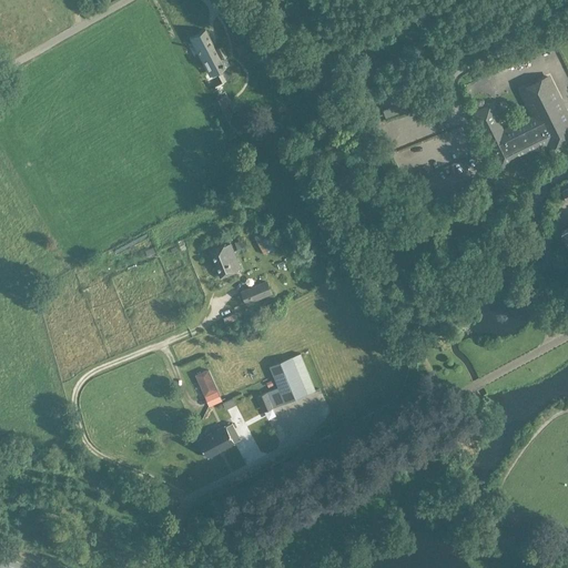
[(224,64),(221,59),(227,56),(221,46),(215,48),(205,30),(193,37),(211,72),(224,64)]
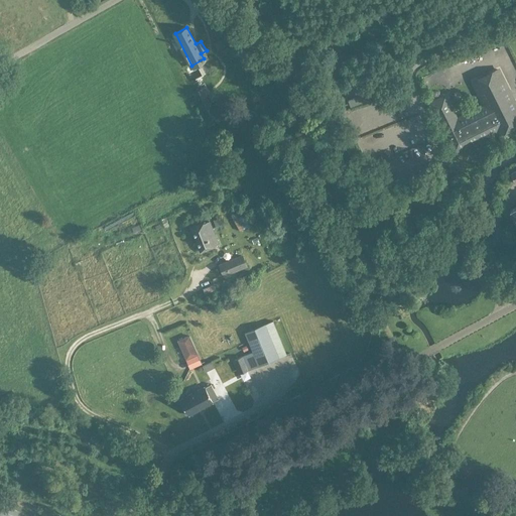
[(470,82),(482,105),(457,117),(445,94),(428,103),(441,129),(444,136),(452,149),(454,154),(496,133),(497,136),(515,127),(515,102),(499,68),(470,82)]
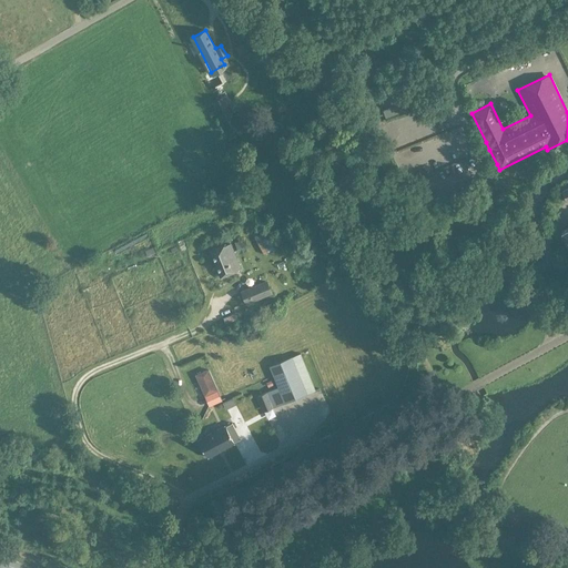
[(500,124),(521,114),(515,101),(494,111),(500,124)]
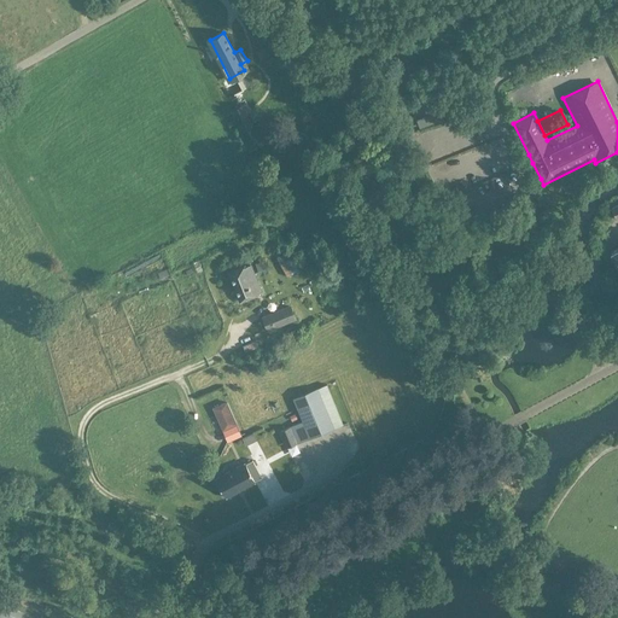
[(264,123),(274,118),(270,112),(261,117),(264,123)]
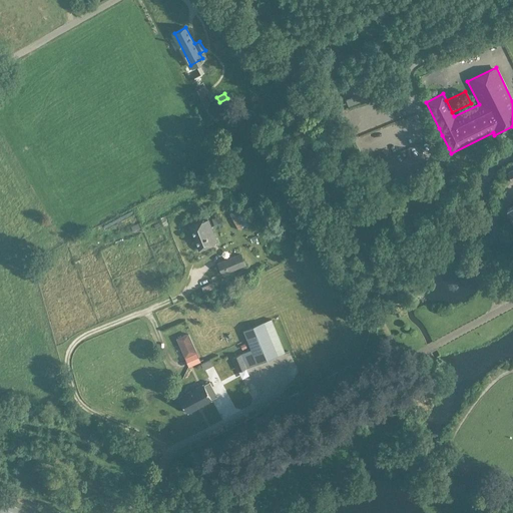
[(346,100),(348,107),(369,100),(366,93),(346,100)]
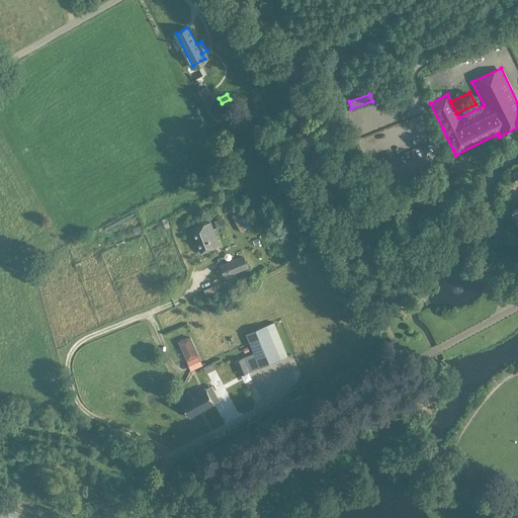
[(372,171),(383,194),(395,189),(384,166),(372,171)]
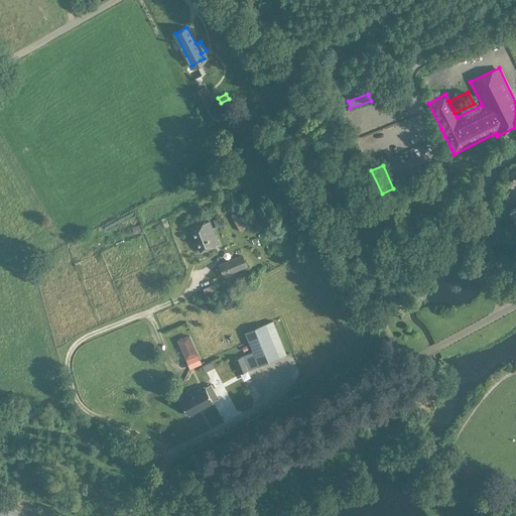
[(238,173),(228,177),(230,183),(240,179),(238,173)]
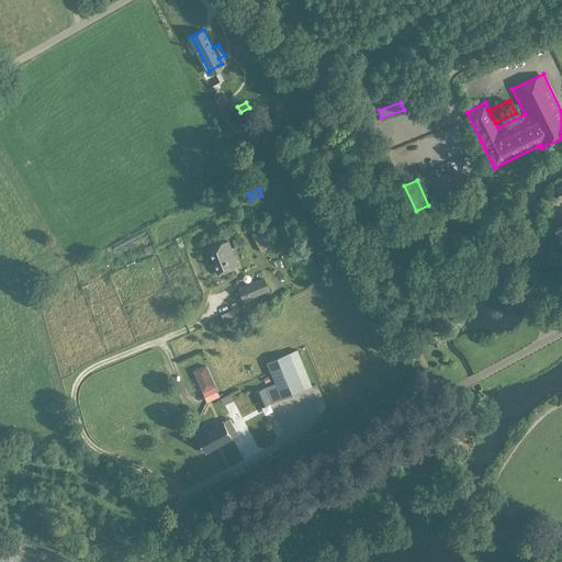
[(269,233),(255,238),(257,246),(265,243),(268,253),(276,250),(269,233)]
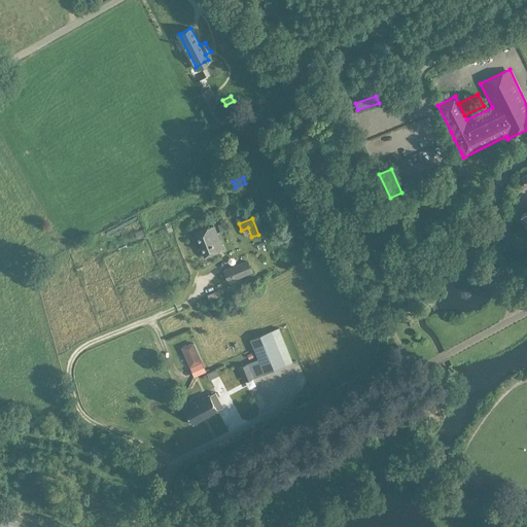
[(218,250),(223,248),(214,225),(209,227),(209,226),(195,232),(205,257),(219,252),(218,250)]
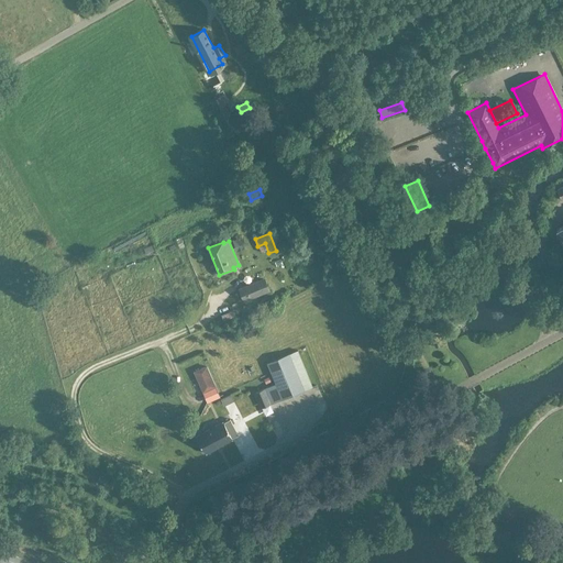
[(282,261),(288,267),(305,252),(299,246),(282,261)]
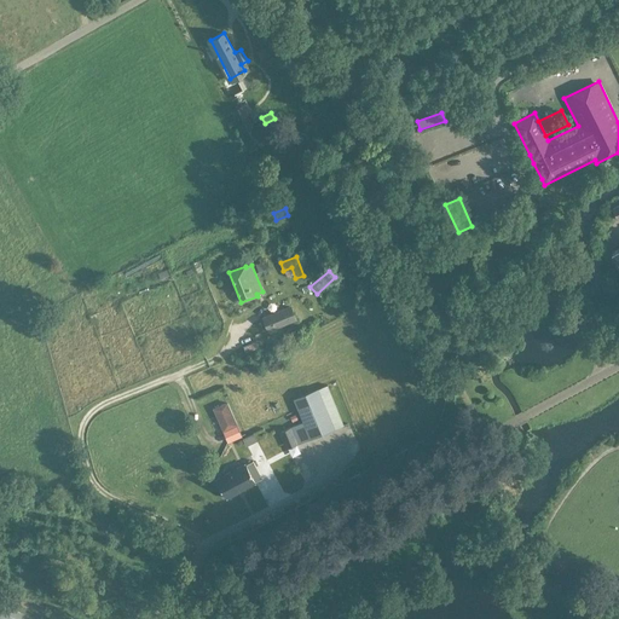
[(268,331),(298,319),(291,306),(262,318),(268,331)]
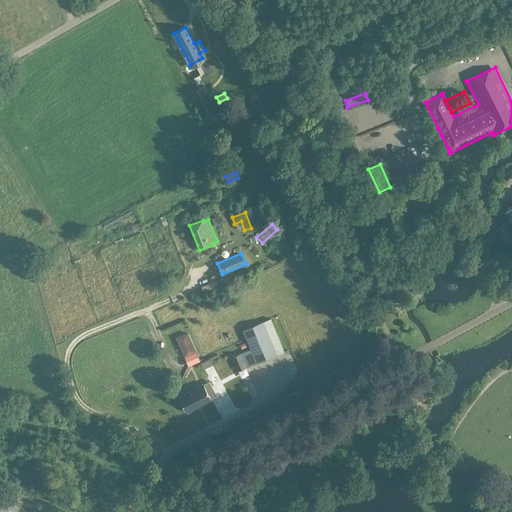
[(250,349),(240,353),(246,367),(256,363),(276,355),(263,321),(256,324),(242,330),(250,349)]
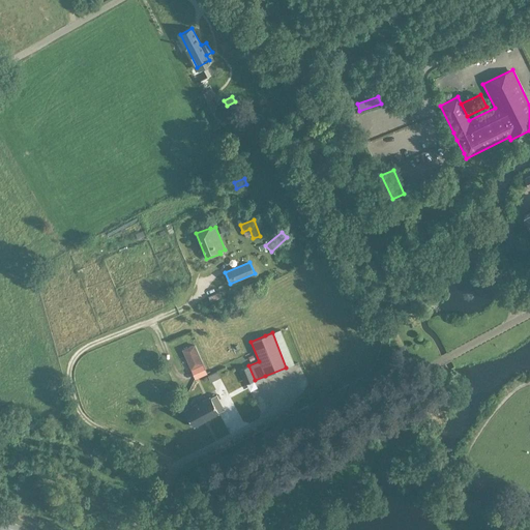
[(190,370),(203,364),(195,344),(182,350),(190,370)]
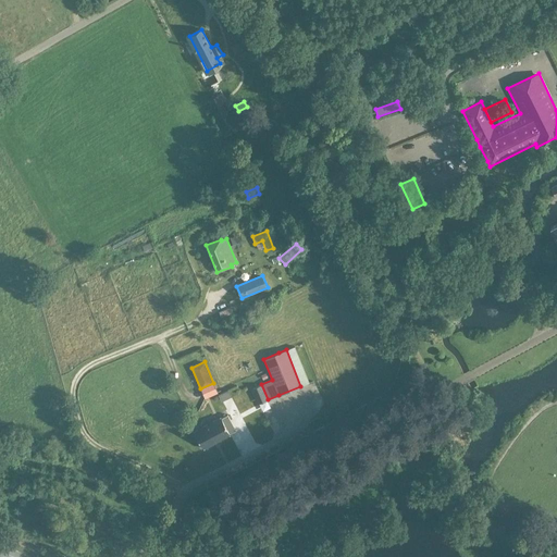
[(208,399),(218,395),(213,387),(205,393),(208,399)]
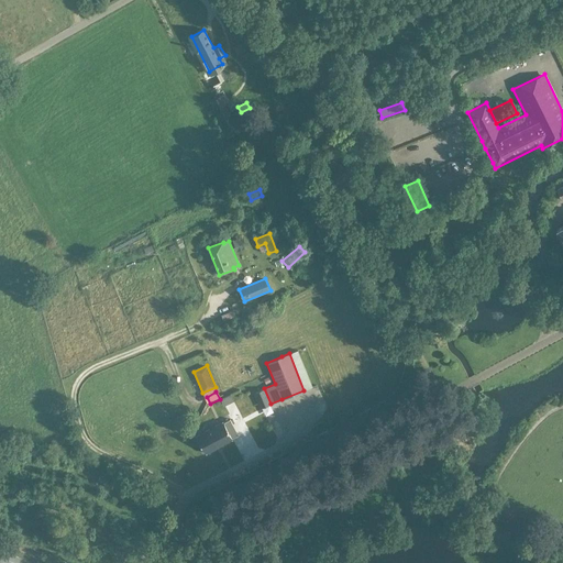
[(353,414),(351,408),(338,415),(341,420),(353,414)]
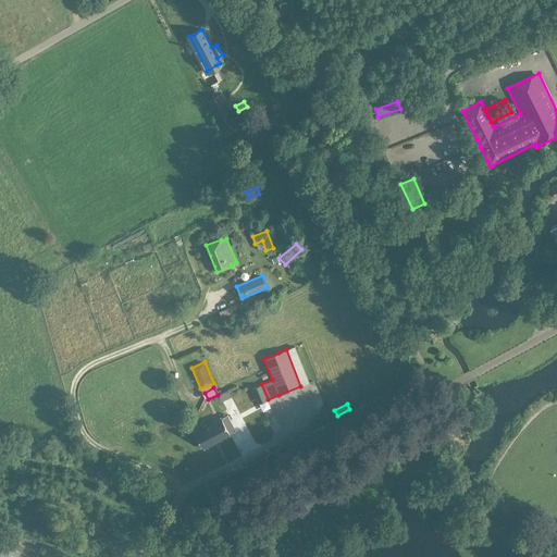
[(208,418),(213,411),(205,405),(199,411),(208,418)]
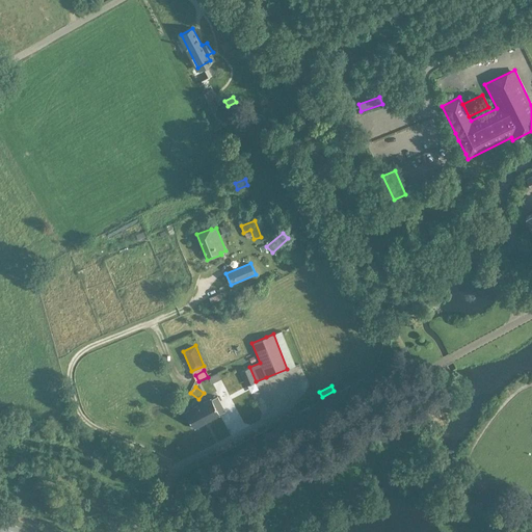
[(211,398),(186,411),(194,428),(219,415),(214,404),(220,401),(217,396),(211,399),(211,398)]
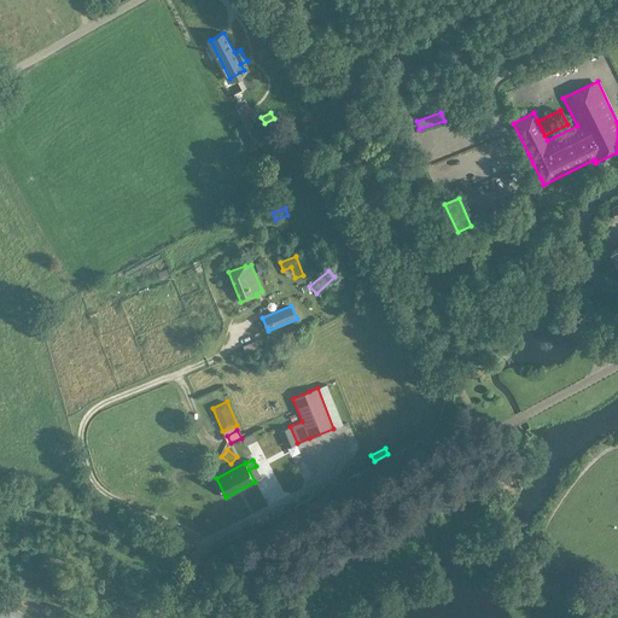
[(242,551),(233,541),(226,547),(234,557),(242,551)]
